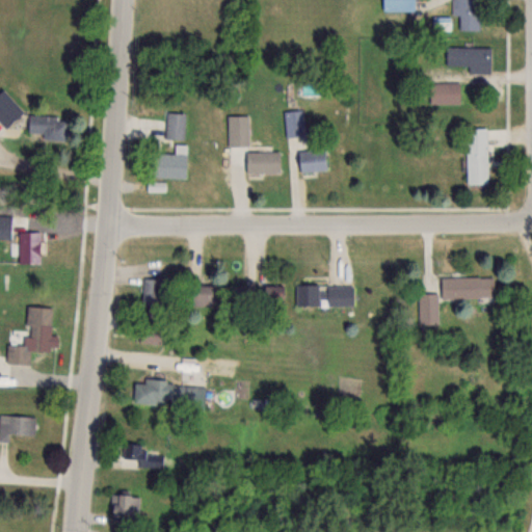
[(413,10),(411,0),(380,0),(381,10),(413,10)]
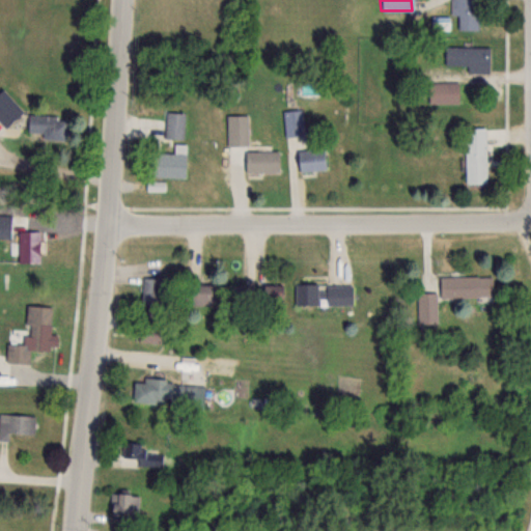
[(477,29),(478,0),(469,0),(468,0),(451,0),(451,15),(458,15),(457,29),(477,29)]
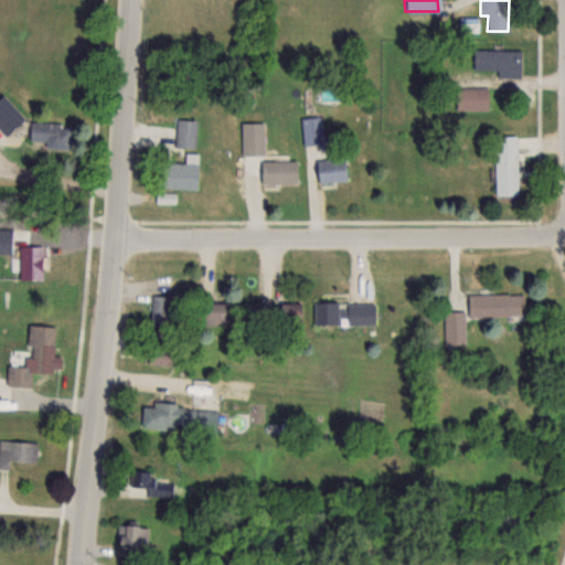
[(521,70),(521,49),(472,49),(472,70),(521,70)]
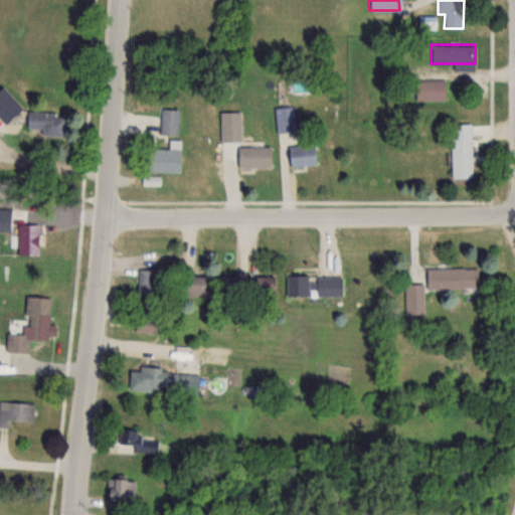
[(445,78),(414,78),(414,100),(445,100),(445,78)]
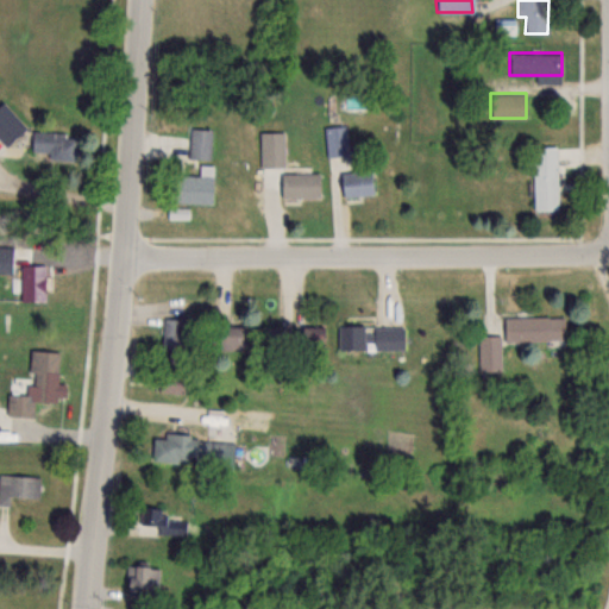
[(0,104),(0,142),(4,145),(25,127),(4,101),(0,104)]
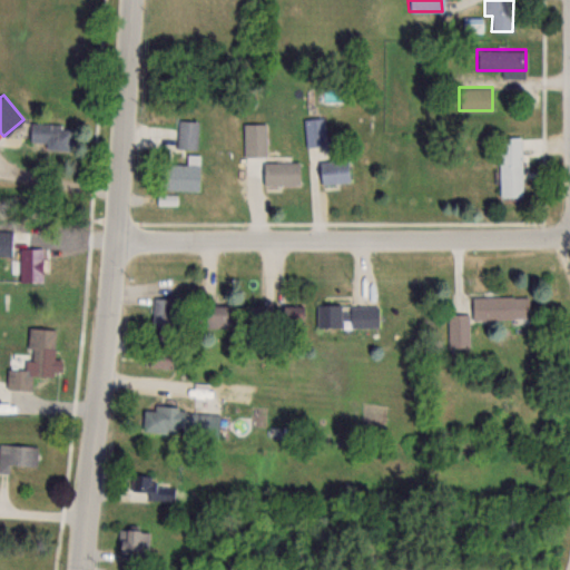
[(305,117),(305,145),(324,145),(324,117),(305,117)]
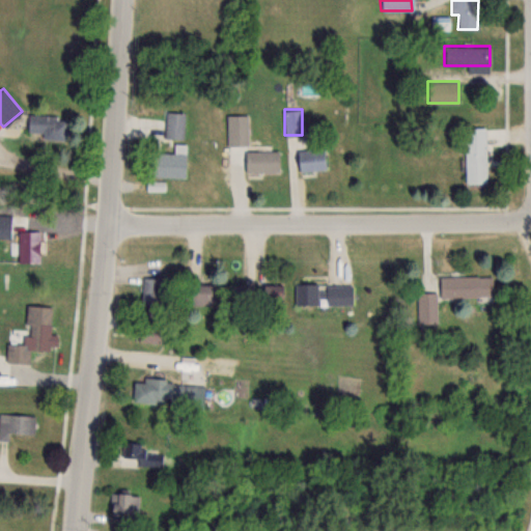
[(186,112),(165,111),(165,137),(185,138),(186,112)]
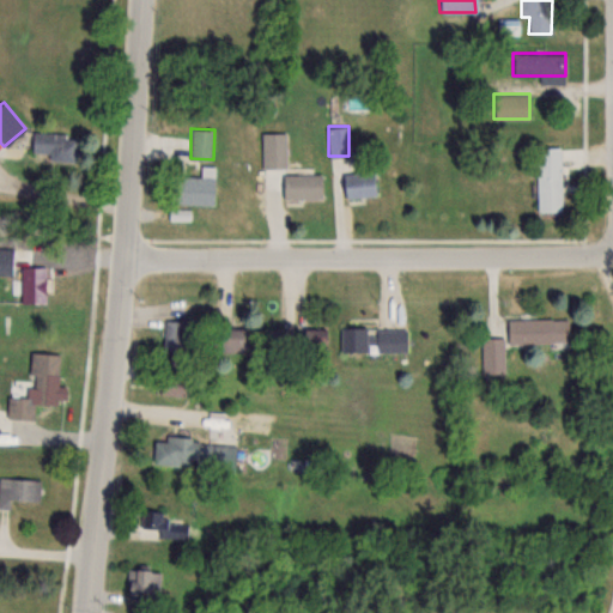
[(262,132),(262,168),(286,168),(286,132),(262,132)]
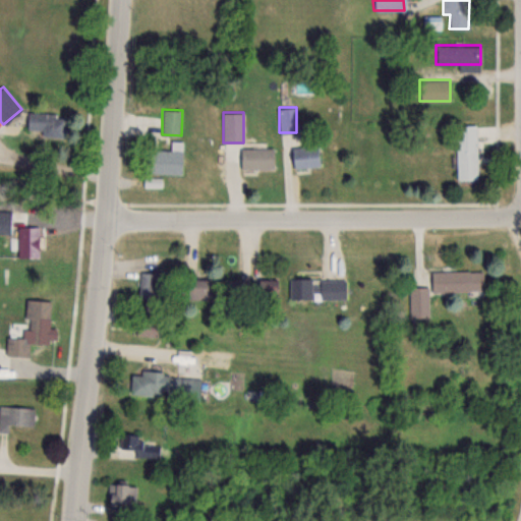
[(27,136),(62,136),(62,113),(27,113),(27,136)]
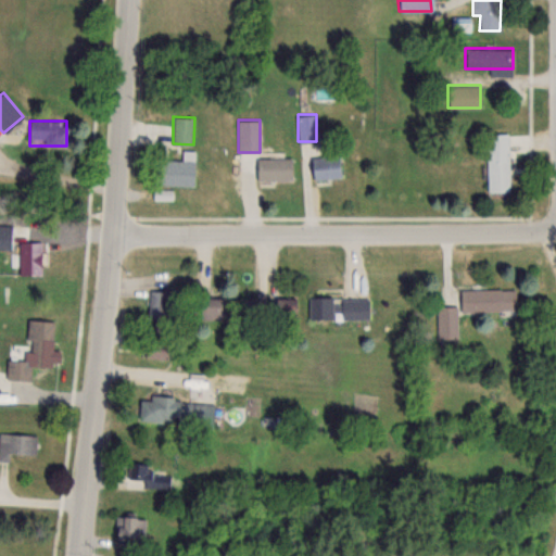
[(182,159),(151,159),(151,185),(194,186),(196,151),(182,150),(182,159)]
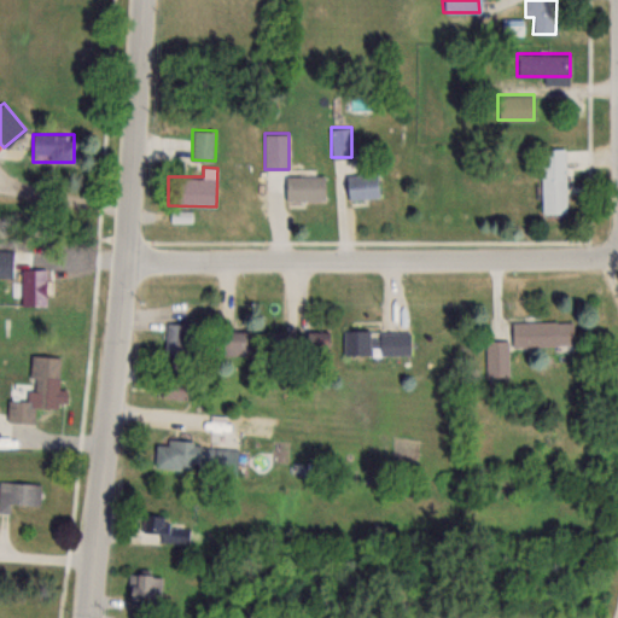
[(345,197),(379,197),(379,173),(345,173),(345,197)]
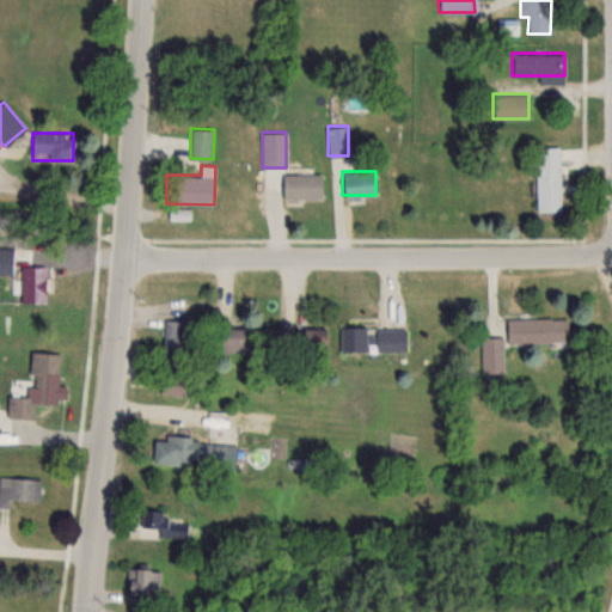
[(281,197),(322,197),(322,173),(281,173),(281,197)]
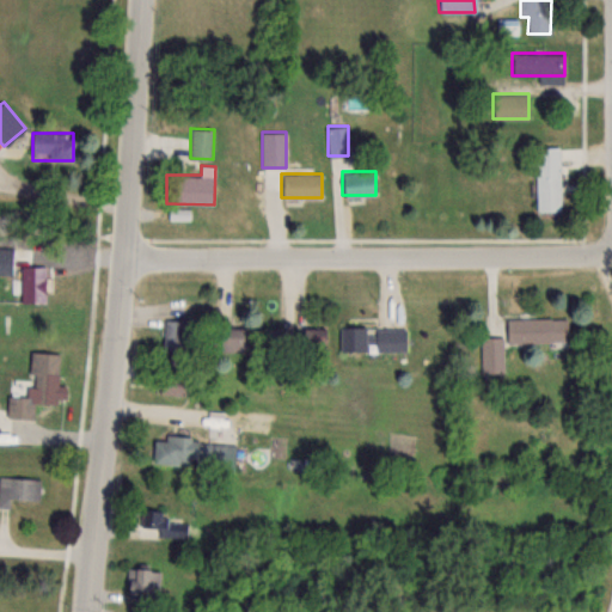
[(534,209),(558,209),(558,176),(534,176),(534,209)]
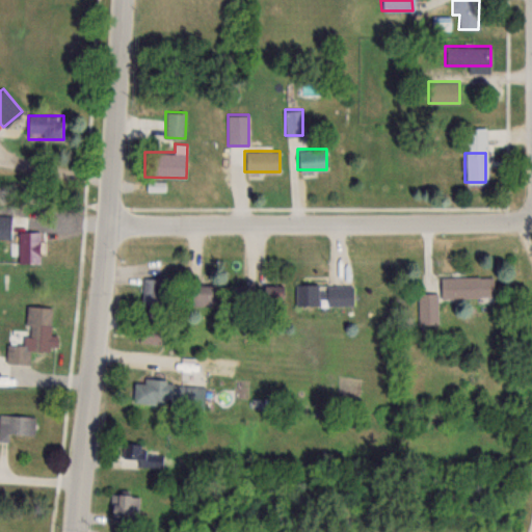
[(0,238),(11,239),(11,215),(0,214),(0,238)]
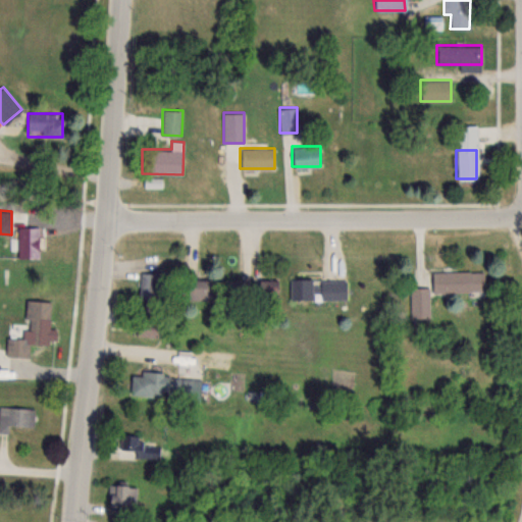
[(17,258),(40,258),(40,227),(17,227),(17,258)]
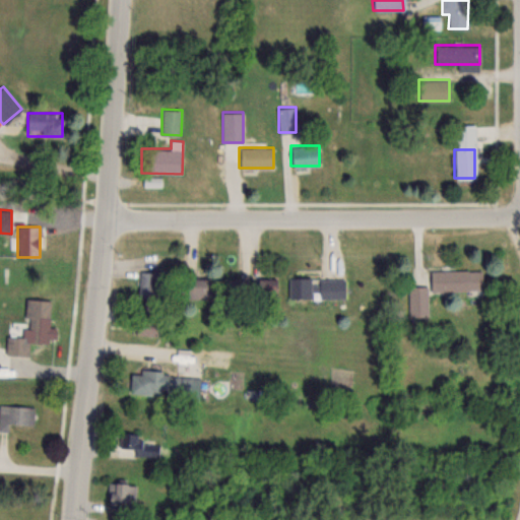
[(482,270),(430,270),(430,290),(482,290),(482,270)]
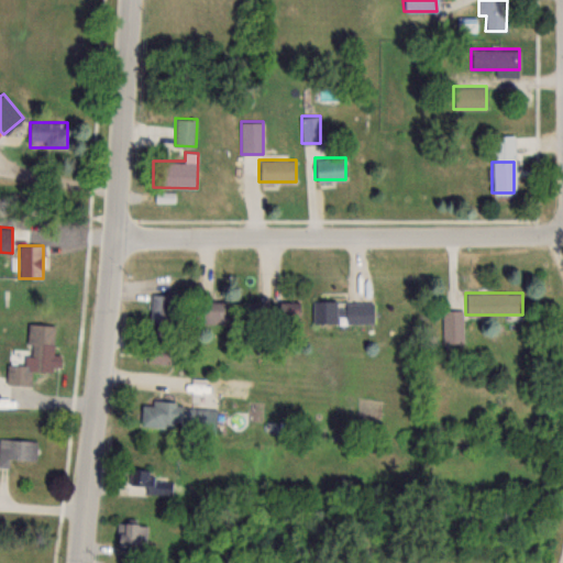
[(173,294),(151,294),(151,324),(173,324),(173,294)]
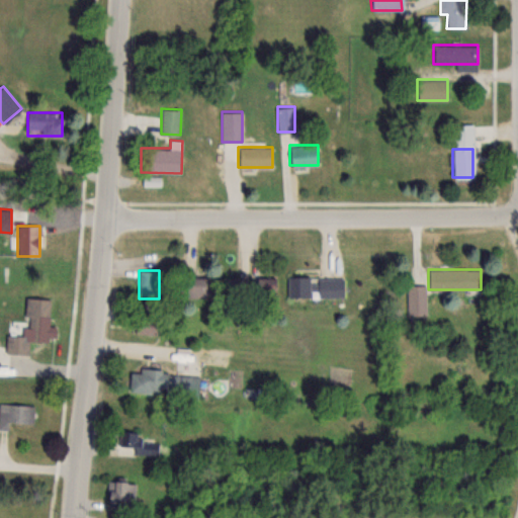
[(250,276),(250,295),(274,295),(274,276),(250,276)]
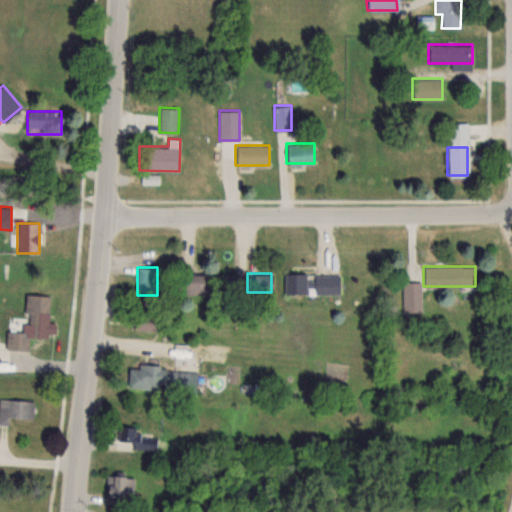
[(284,293),(306,293),(306,273),(284,273),(284,293)]
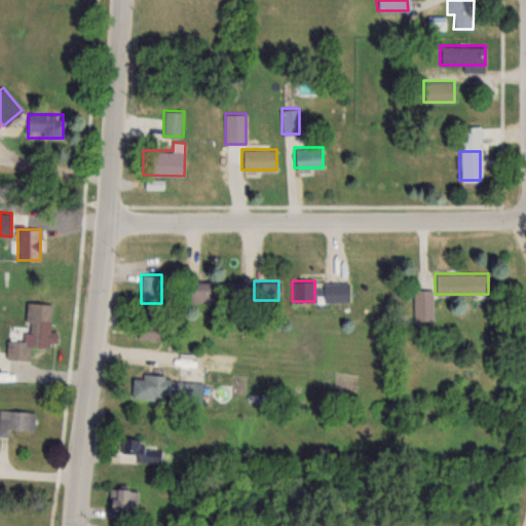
[(322,302),(347,302),(347,282),(322,282),(322,302)]
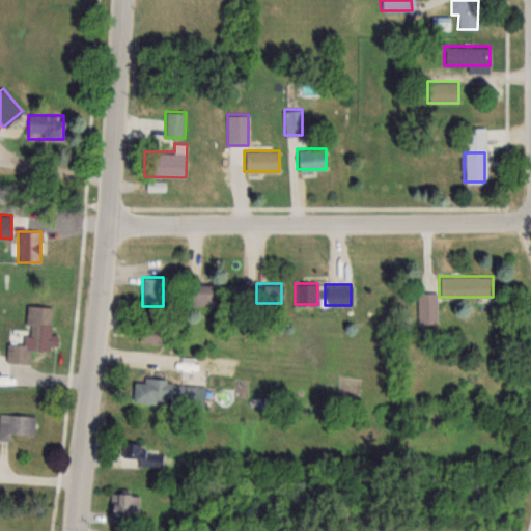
[(211,306),(211,285),(189,285),(189,306),(211,306)]
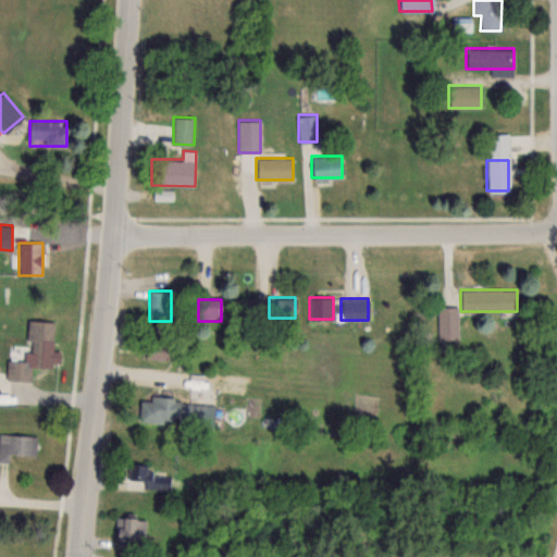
[(438,307),(438,338),(457,338),(457,307),(438,307)]
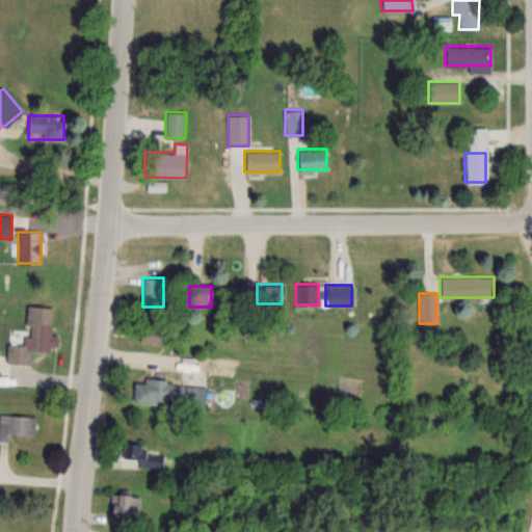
[(24,351),(50,352),(51,307),(25,306),(24,351)]
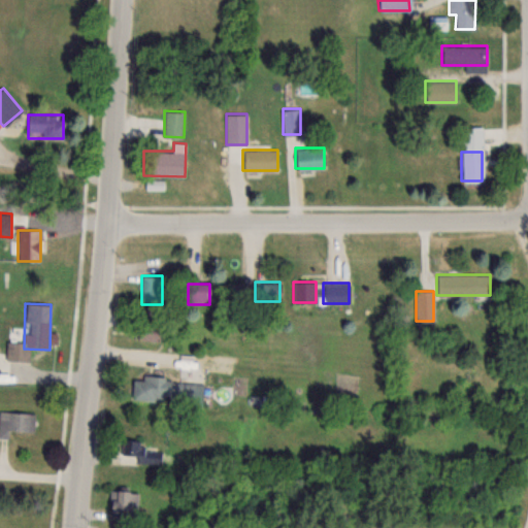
[(136,340),(159,340),(159,325),(136,325),(136,340)]
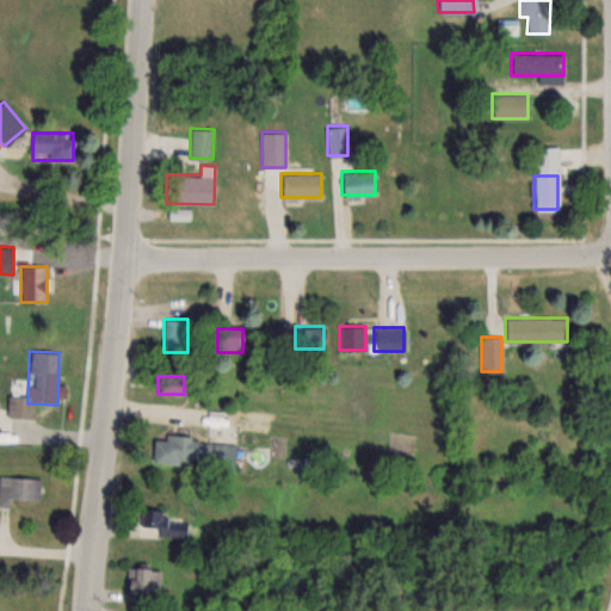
[(154,438),(152,462),(233,469),(235,442),(164,436),(164,439),(154,438)]
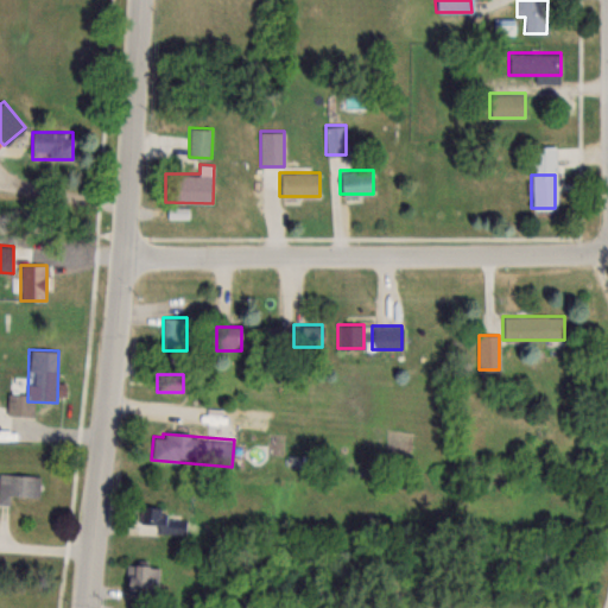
[(0,504),(11,505),(11,495),(40,496),(42,476),(0,475),(0,504)]
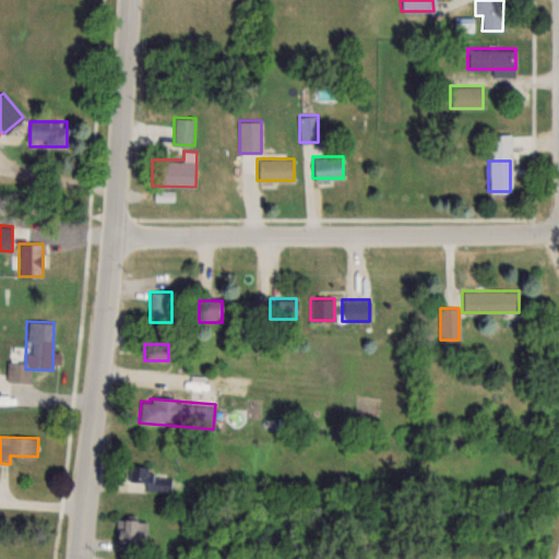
[(128,491),(159,491),(159,472),(150,472),(150,465),(128,465),(128,491)]
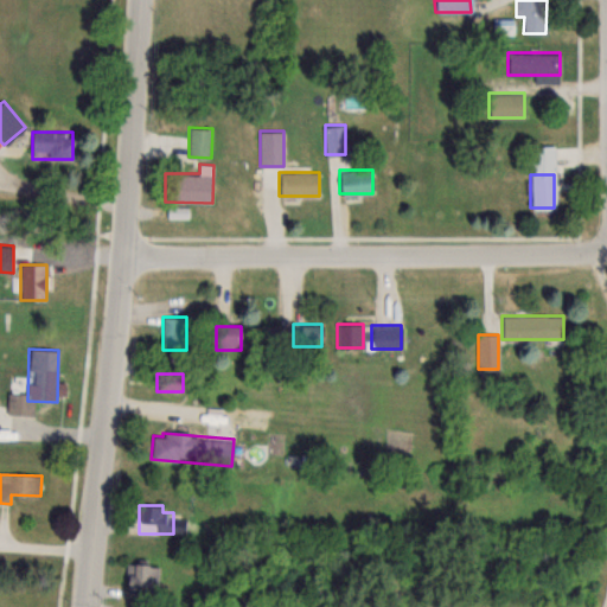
[(123,590),(157,590),(157,564),(123,564),(123,590)]
